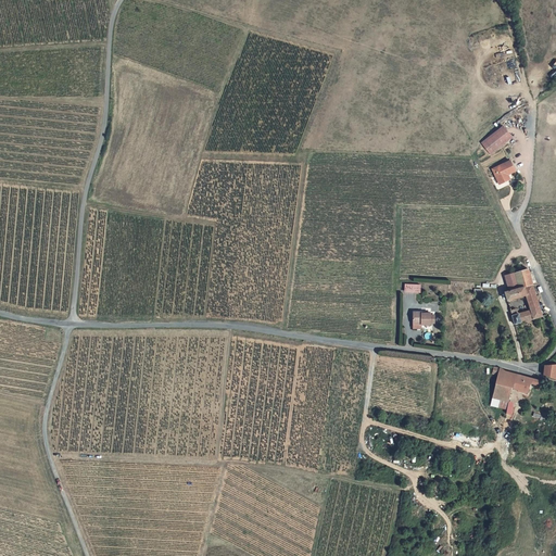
[(481,144),(491,155),(512,138),(503,127),(481,144)]
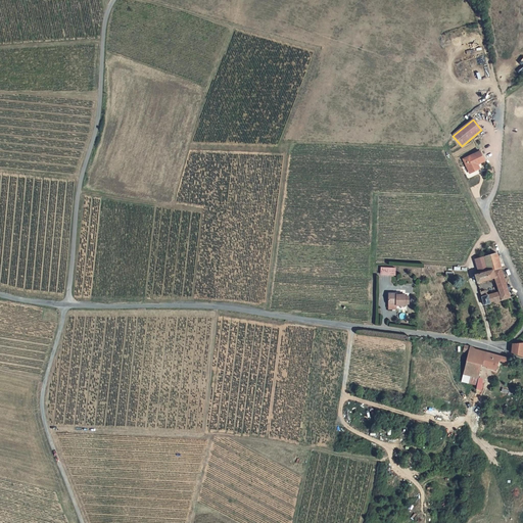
[(478,169),(475,164),(478,163),(484,160),(479,150),(464,159),(471,173),(478,169)]
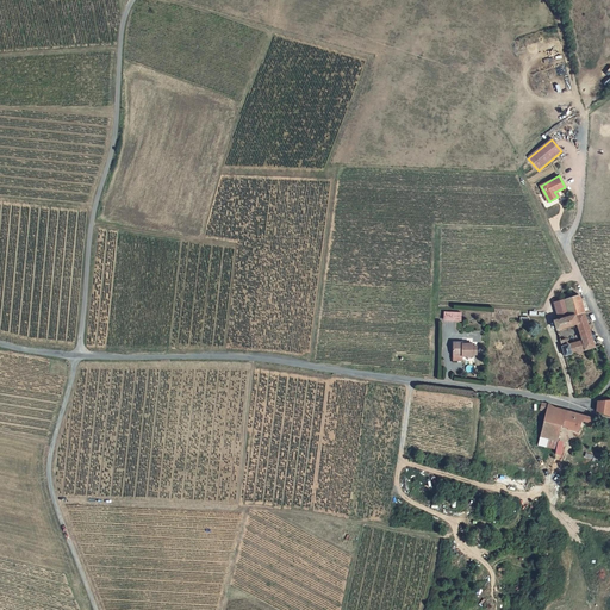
[(578,297),(565,302),(571,317),(584,313),(578,297)]
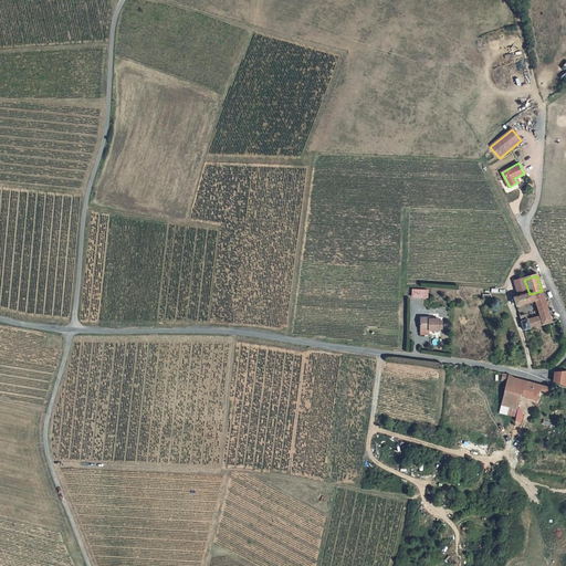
[(519,299),(530,294),(524,280),(513,283),(519,299)]
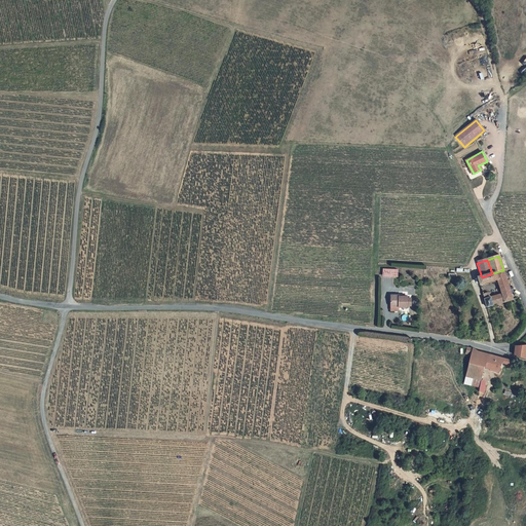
[(503,270),(492,273),(482,277),(478,278),(481,287),(499,280),(502,289),(510,287),(503,270)]
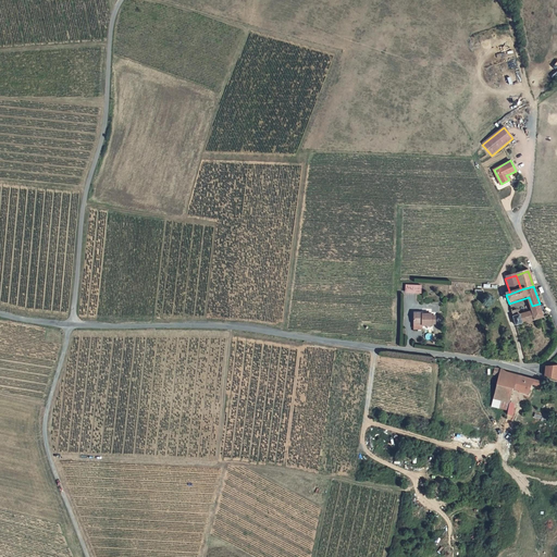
[(540,304),(532,306),(534,312),(521,317),(515,319),(517,326),(544,318),(540,304)]
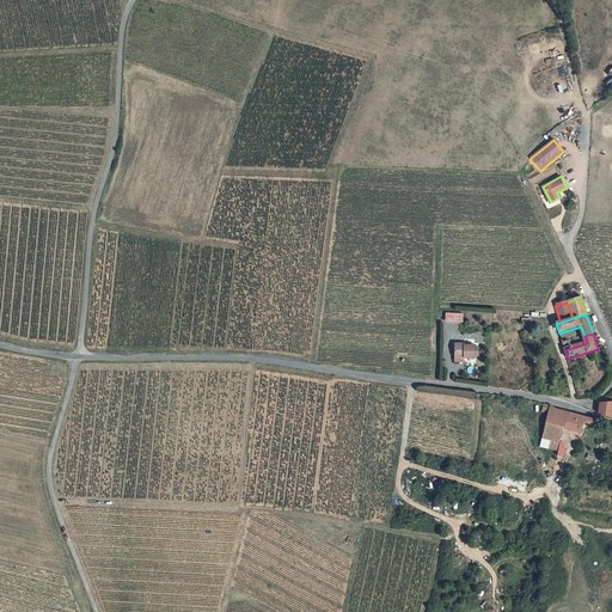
[(570,341),(563,343),(565,350),(573,348),(570,341)]
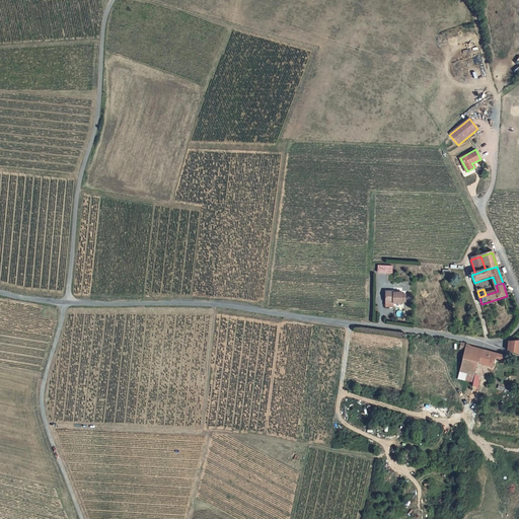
[(386,292),(386,302),(394,302),(394,303),(402,303),(402,301),(406,301),(406,294),(402,294),(402,293),(386,292)]
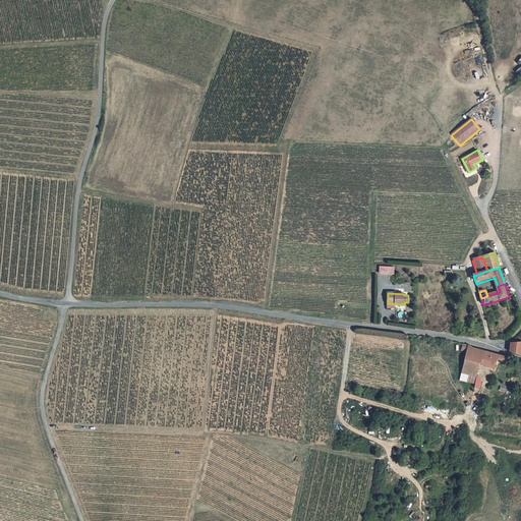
[(464,373),(465,373),(478,377),(486,379),(487,374),(480,372),(482,364),(498,367),(500,360),(505,361),(507,357),(502,355),(487,351),(483,350),(465,345),(464,351),(468,352),(464,373)]
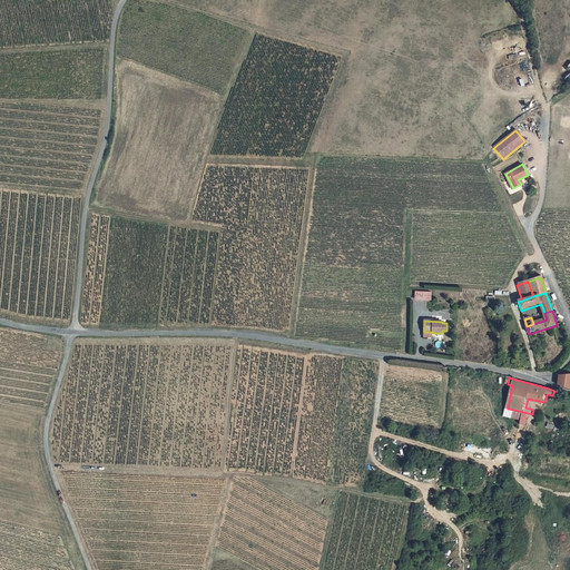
All buildings are outlined.
